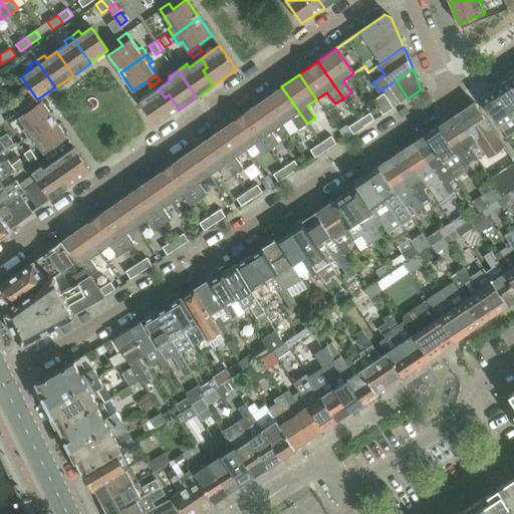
[(513,86),(509,79),(496,88),(513,114),(513,86)]
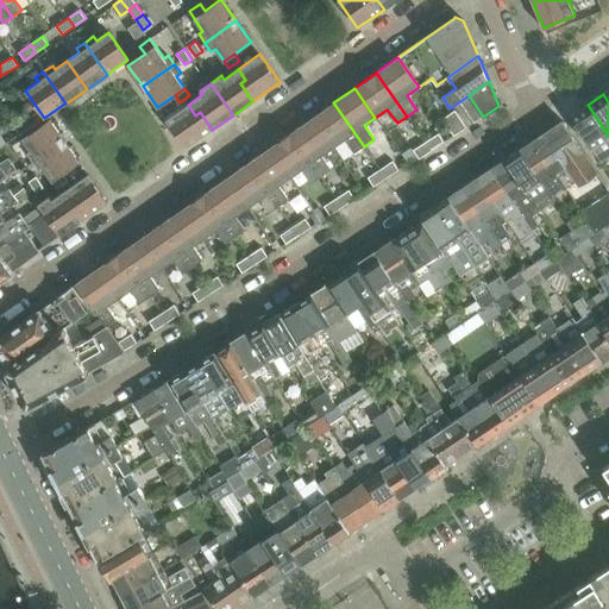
[(469,95),(460,101),(468,112),(476,106),(469,95)]
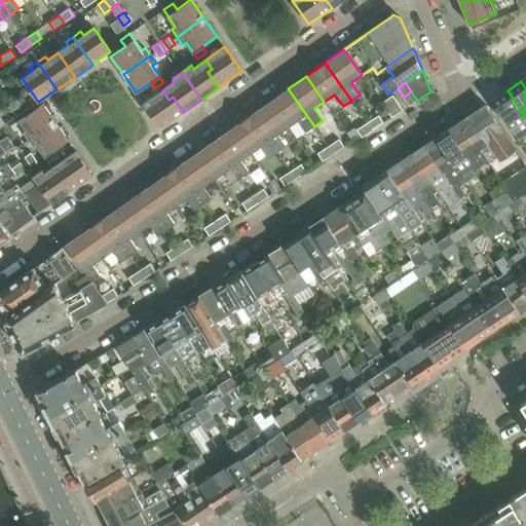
[(288,88),(269,102),(288,127),(297,120),(306,133),(314,126),(288,88)]
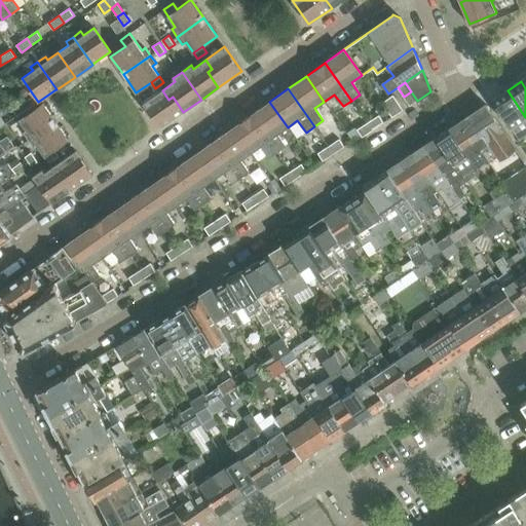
[(162,90),(144,104),(160,127),(183,112),(173,97),(168,100),(162,90)]
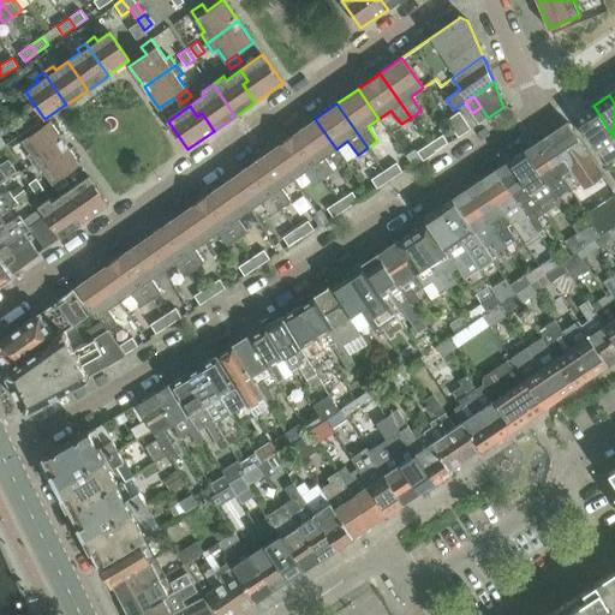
[(614,137),(593,106),(575,117),(597,149),(598,149),(608,163),(614,159),(614,137)]
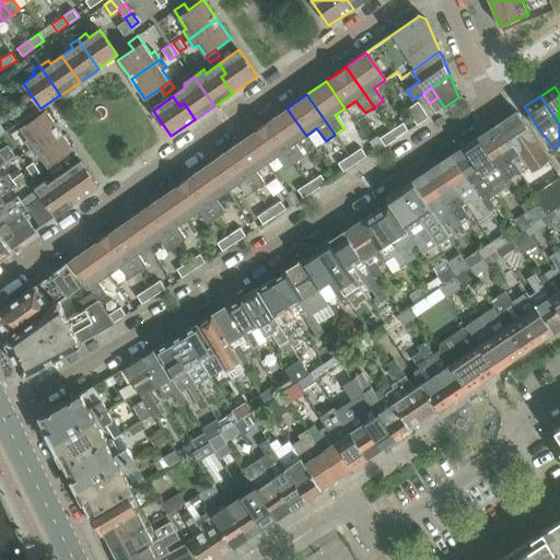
[(438,97),(430,103),(436,113),(444,107),(438,97)]
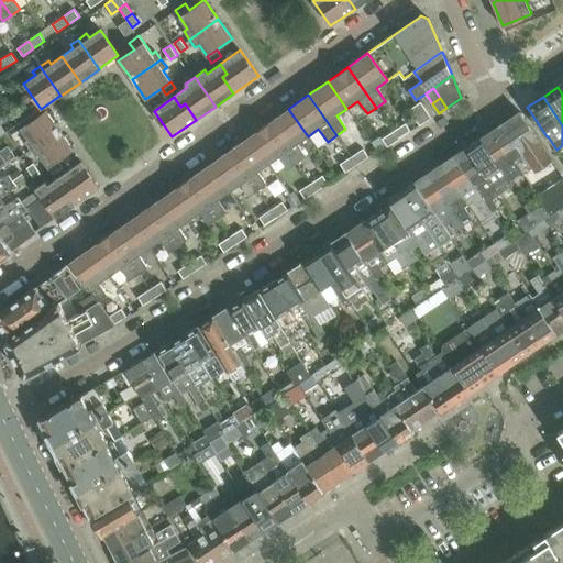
[(421,102),(409,110),(415,118),(427,110),(421,102)]
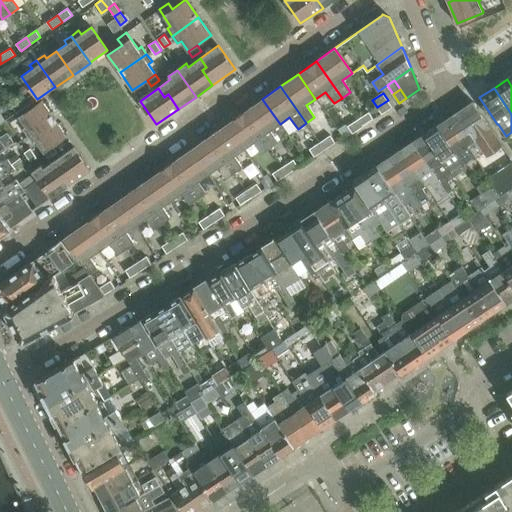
[(21,101),(25,107),(34,101),(29,95),(21,101)]
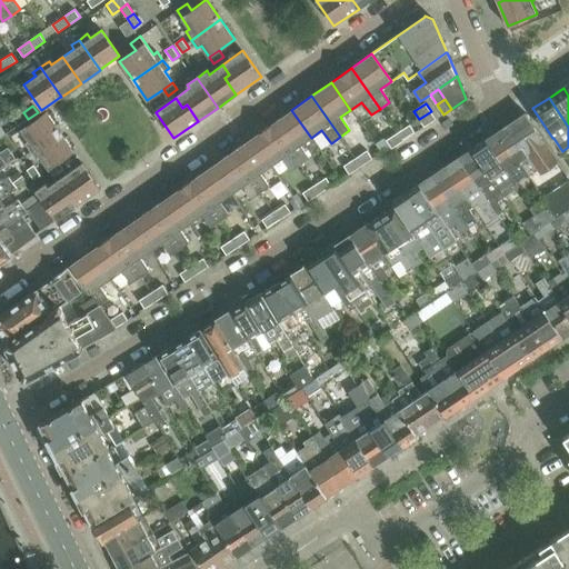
[(309,158),(300,146),(311,138),(291,110),(271,125),(300,165),(309,158)]
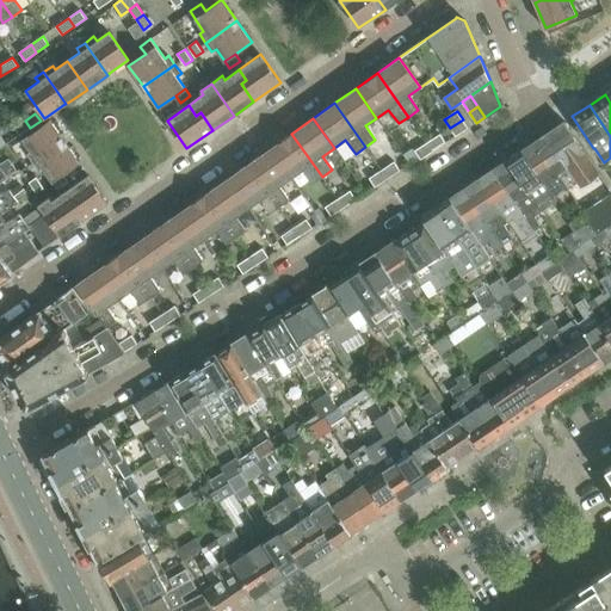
[(463,119),(450,128),(455,136),(468,128),(463,119)]
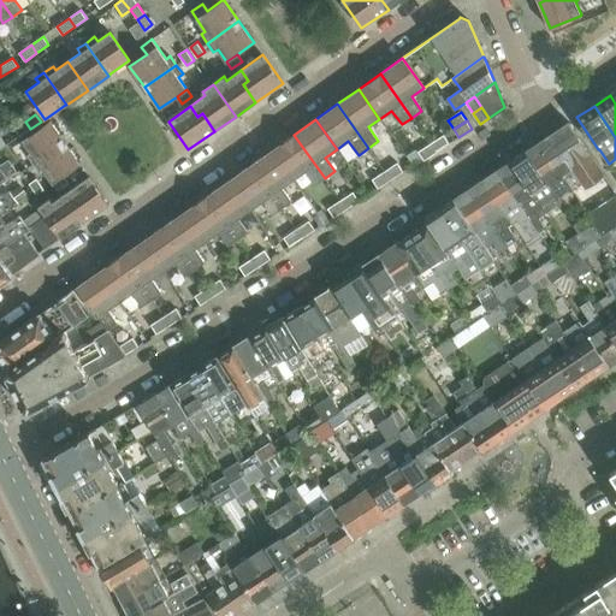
[(25,122),(15,129),(21,136),(30,129),(25,122)]
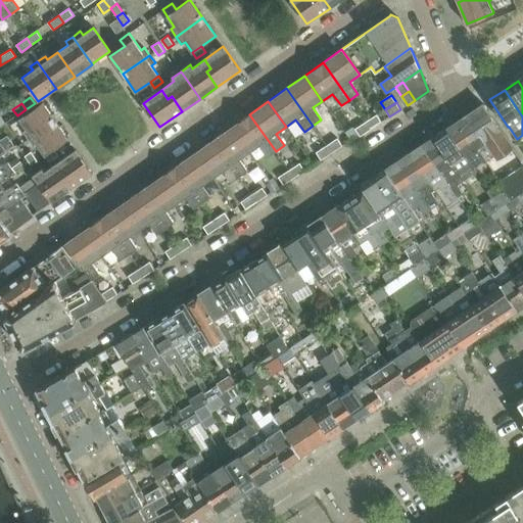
[(19,120),(27,130),(24,132),(29,140),(55,121),(43,103),(19,120)]
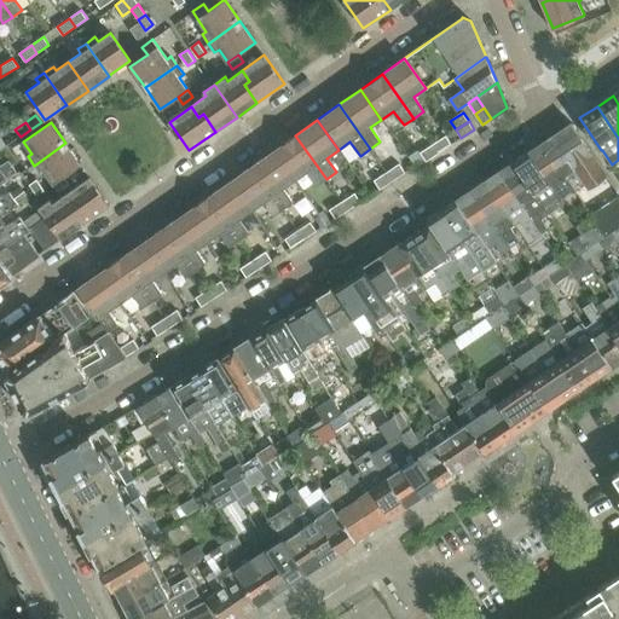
[(557,132),(579,166),(573,169),(584,185),(588,190),(608,177),(572,122),(557,132)]
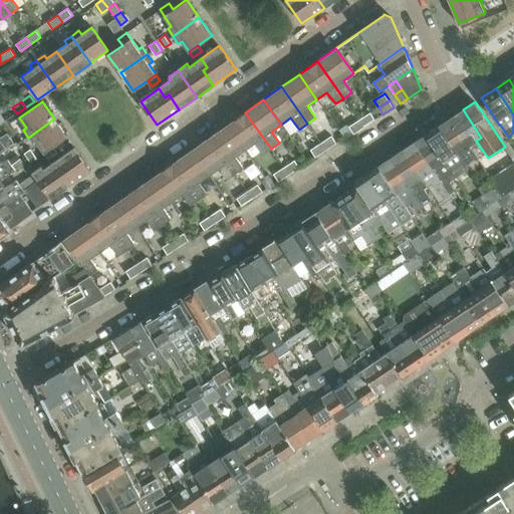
[(463,109),(451,118),(469,146),(478,159),(485,154),(476,141),(481,138),(463,109)]
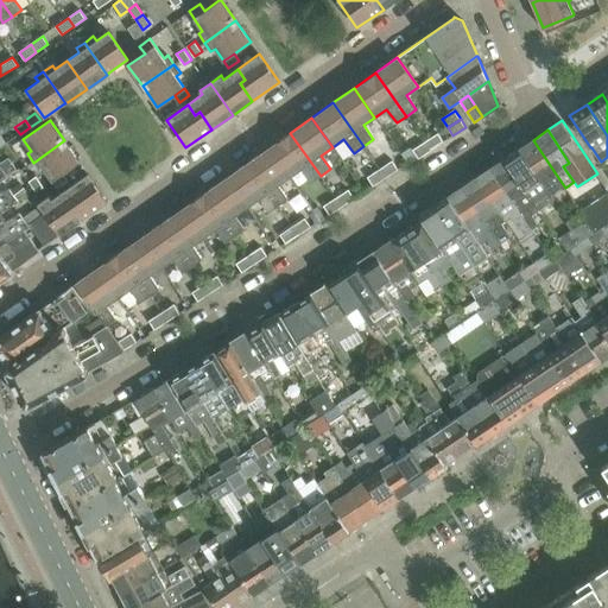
[(290,133),(268,147),(290,177),(301,169),(311,183),(321,176),(290,133)]
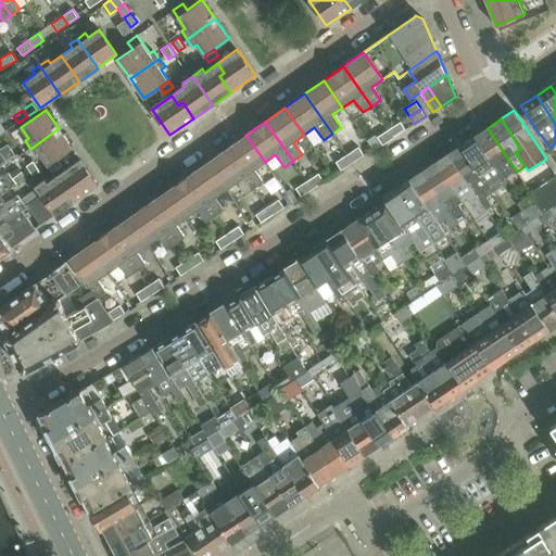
[(389,129),(394,138),(405,129),(401,122),(389,129)]
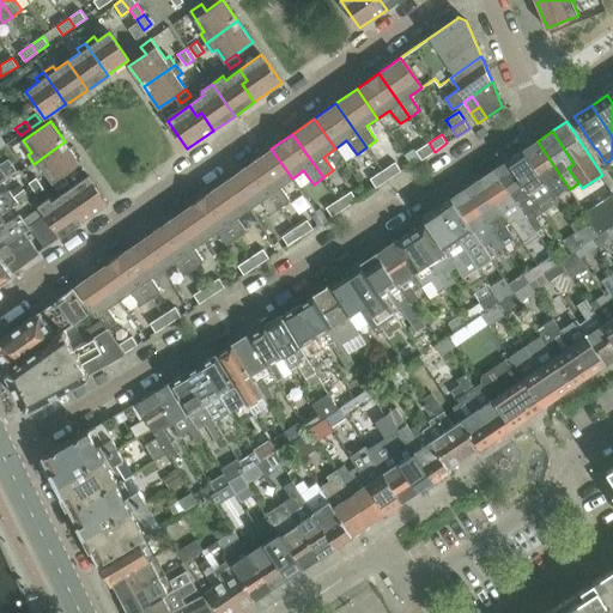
[(65,141),(34,164),(40,173),(44,170),(53,182),(62,175),(80,163),(65,141)]
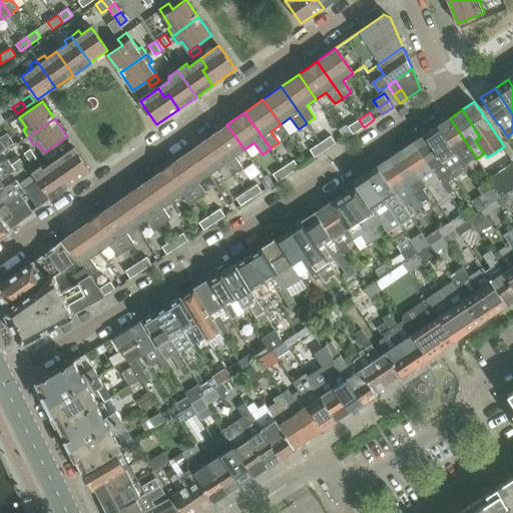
[(450,118),(438,125),(465,166),(477,158),(468,145),(450,118)]
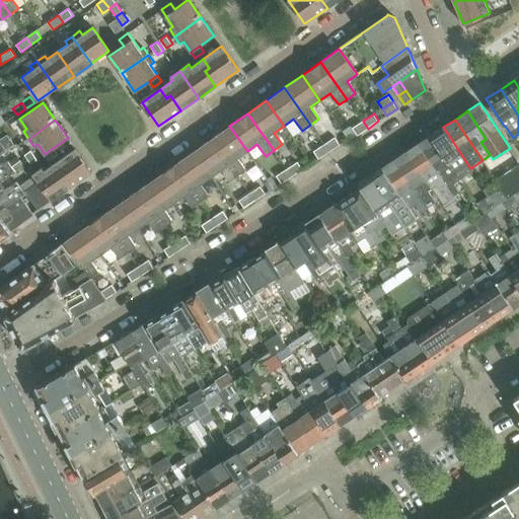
[(363,121),(352,128),(357,135),(368,129),(363,121)]
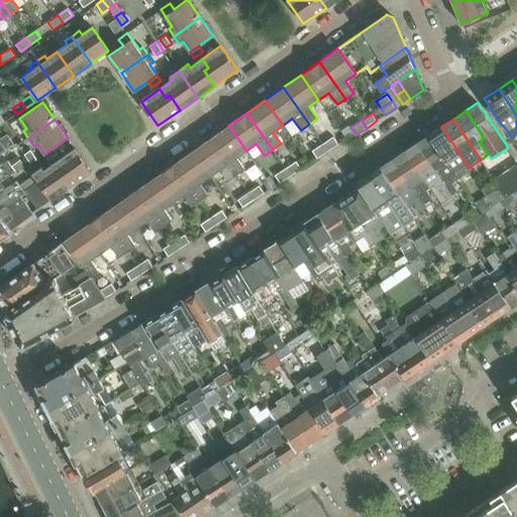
[(236,158),(246,150),(228,125),(210,138),(236,176),(244,170),(236,158)]
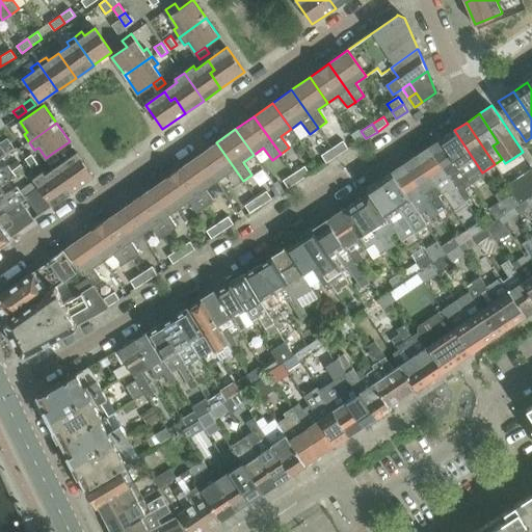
[(454,130),(442,139),(460,167),(472,185),(484,176),(482,173),(454,130)]
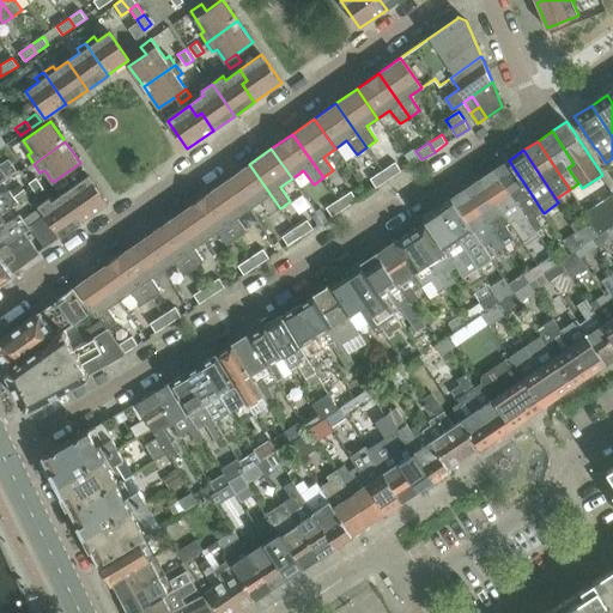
[(509,161),(495,169),(536,232),(544,226),(542,220),(539,216),(544,213),(530,193),(509,161)]
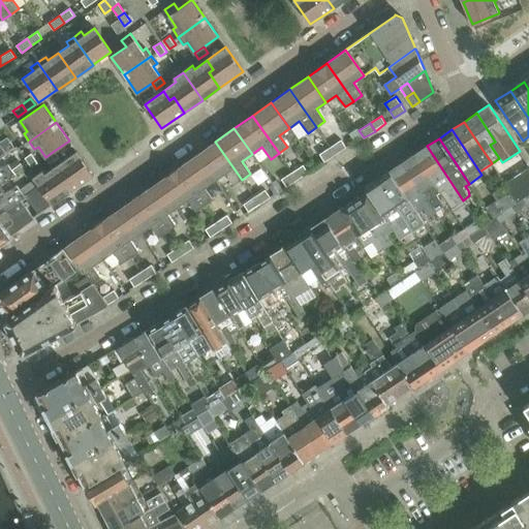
[(331,147),(336,155),(346,148),(341,139),(331,147)]
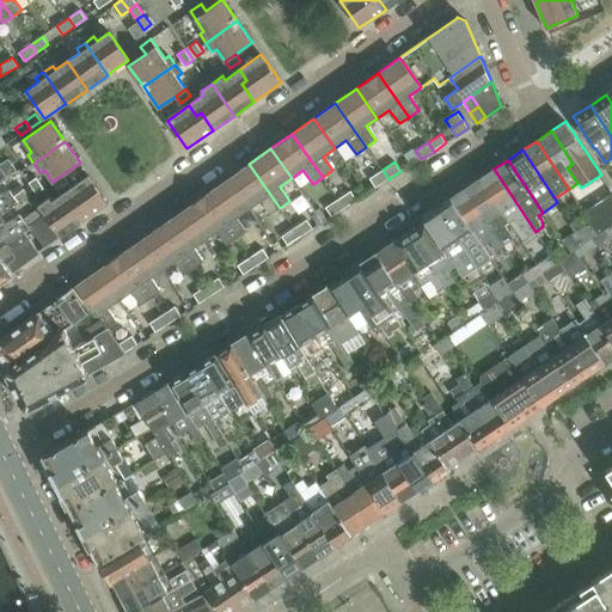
[(249,164),(227,179),(249,209),(259,201),(270,214),(280,208),(249,164)]
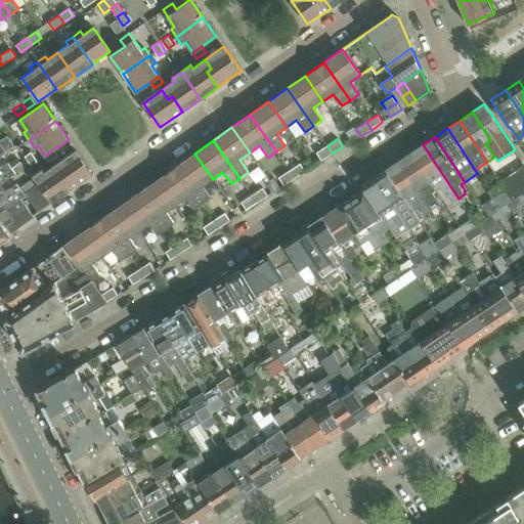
[(423,144),(410,153),(436,190),(442,186),(448,195),(449,195),(453,202),(459,199),(423,144)]
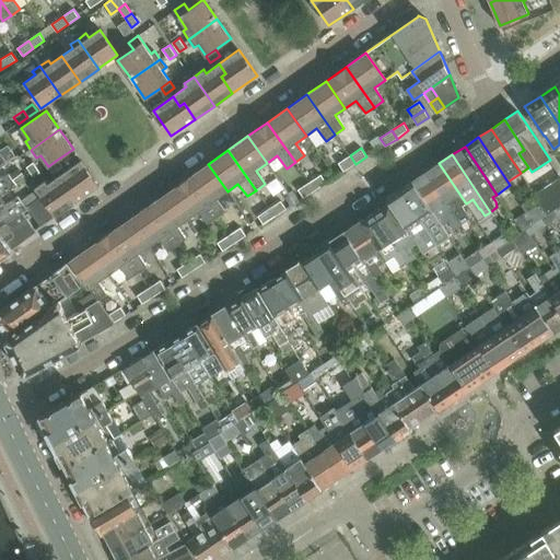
[(350,155),(338,163),(343,172),(356,164),(350,155)]
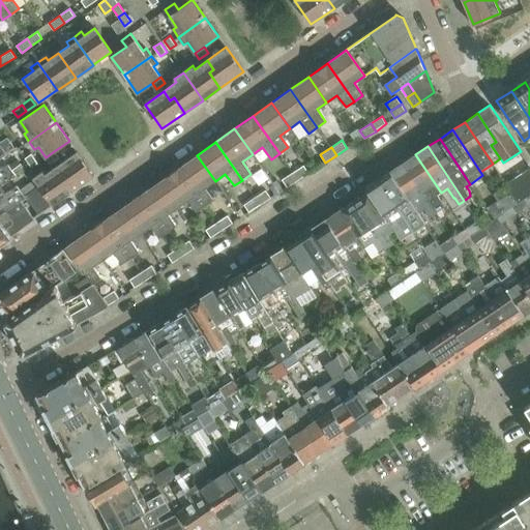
[(54,151),(46,157),(50,164),(59,157),(54,151)]
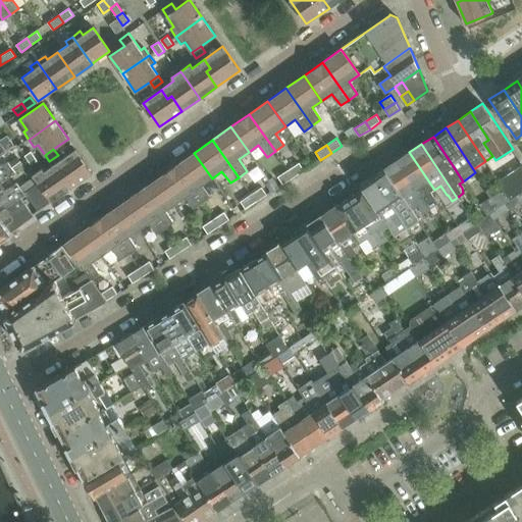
[(75,150),(57,162),(63,171),(59,174),(69,190),(93,173),(75,150)]
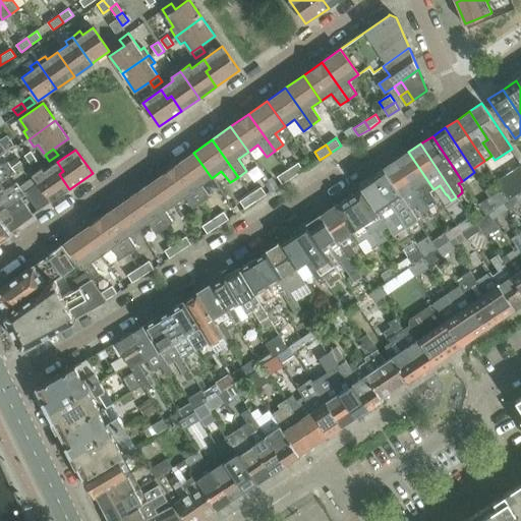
[(31,152),(24,156),(31,165),(37,160),(31,152)]
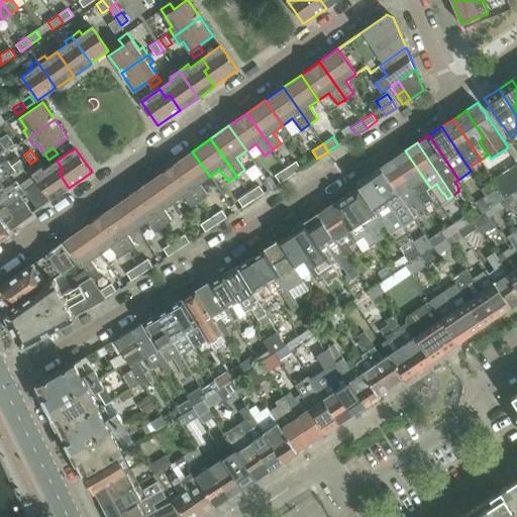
[(405,150),(393,159),(418,196),(425,207),(436,201),(428,190),(430,188),(405,150)]
